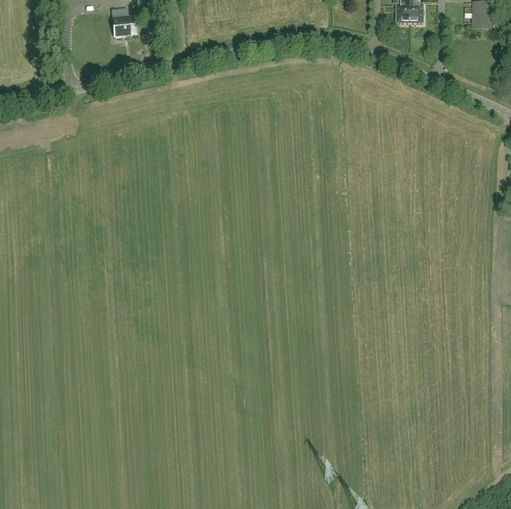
[(396,23),(409,23),(408,0),(400,0),(401,4),(396,4),(396,23)]
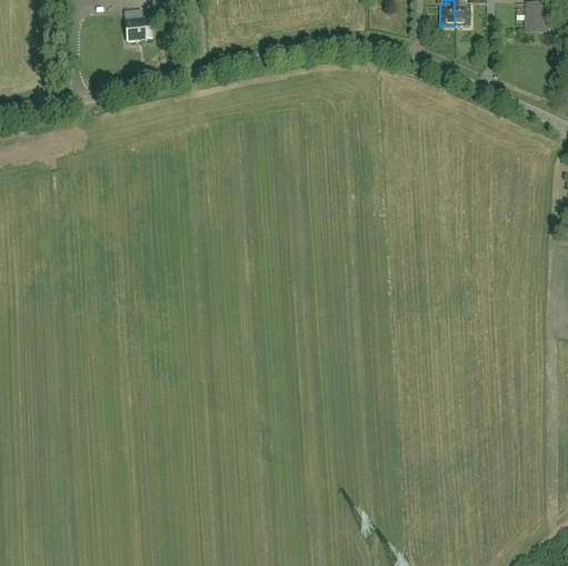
[(454,0),(455,26),(470,26),(470,5),(464,5),(464,0),(454,0)]
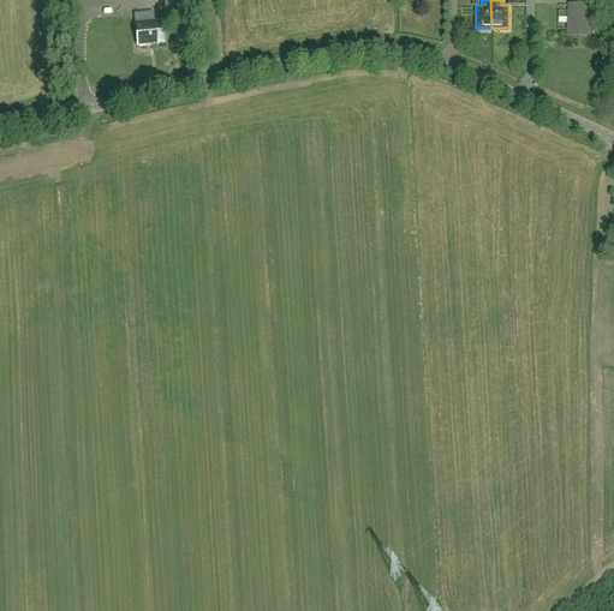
[(589,36),(590,3),(567,1),(566,35),(589,36)]
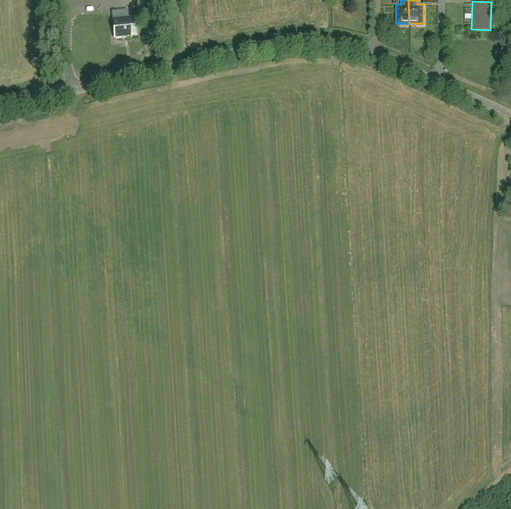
[(186,33),(194,33),(193,12),(186,12),(186,33)]
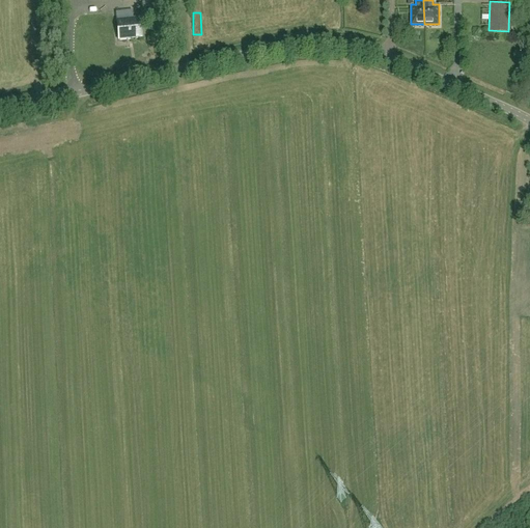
[(140,35),(138,16),(137,16),(137,15),(133,15),(133,17),(116,19),(117,37),(140,35)]
